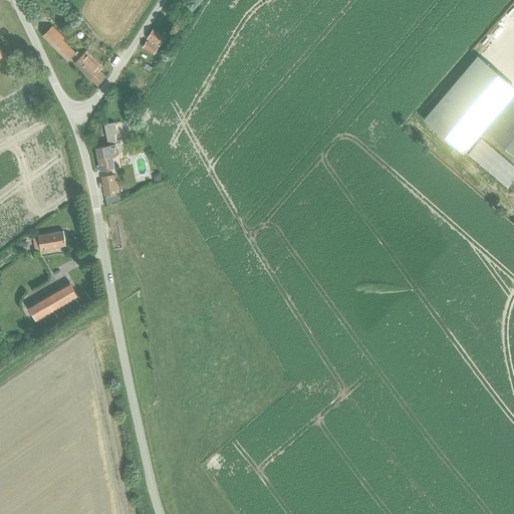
[(67,61),(72,56),(76,53),(73,50),(62,40),(64,38),(52,26),(42,35),(67,61)]
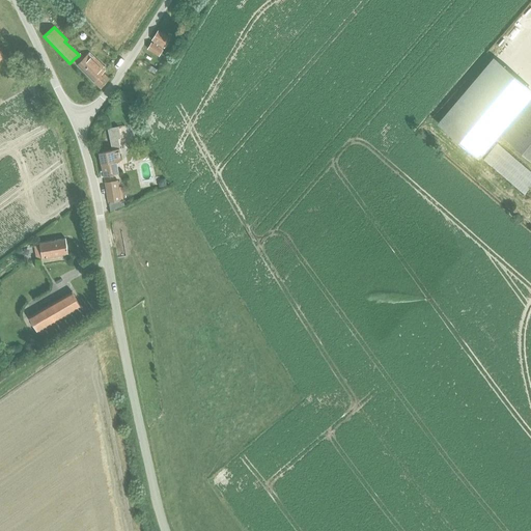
[(151,43),(147,49),(160,56),(163,50),(164,48),(165,48),(171,38),(158,30),(151,40),(155,42),(154,45),(151,43)]
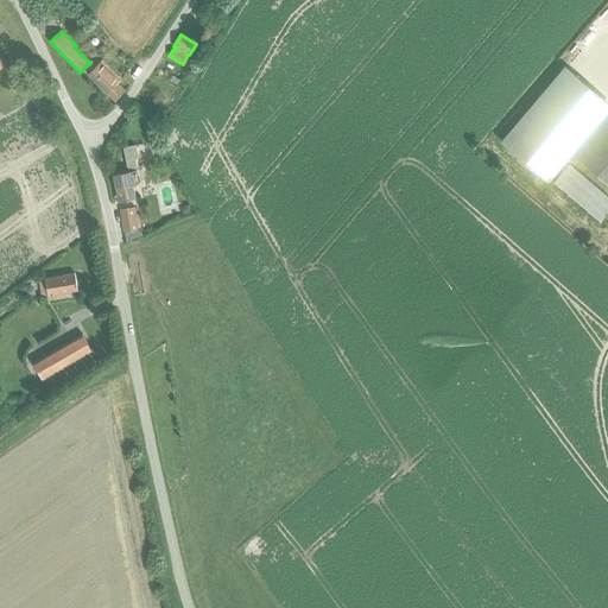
[(90,71),(88,74),(115,101),(125,92),(118,83),(119,83),(115,80),(119,77),(102,61),(96,65),(92,61),(90,63),(86,67),(90,71)]
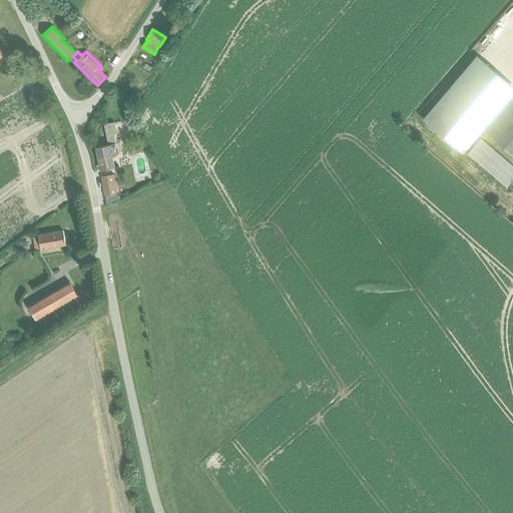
[(422,119),(462,152),(512,90),(512,87),(477,55),(422,119)]
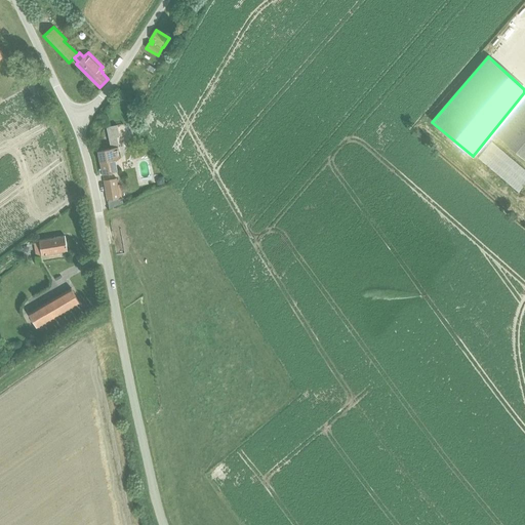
[(524,93),(493,132),(524,158),(524,93)]
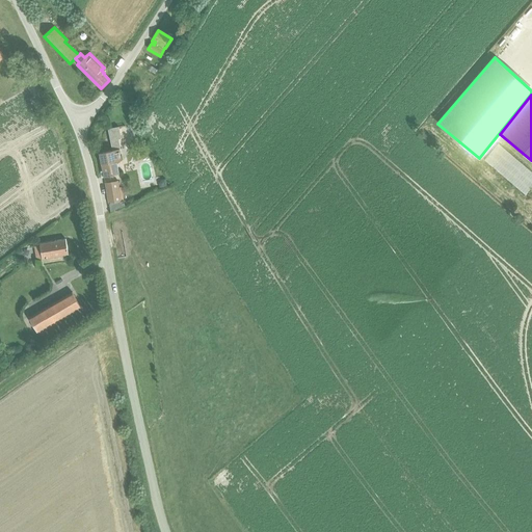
[(115,161),(121,160),(122,159),(120,150),(121,150),(118,139),(122,138),(118,127),(108,130),(113,151),(100,154),(104,177),(118,174),(115,161)]
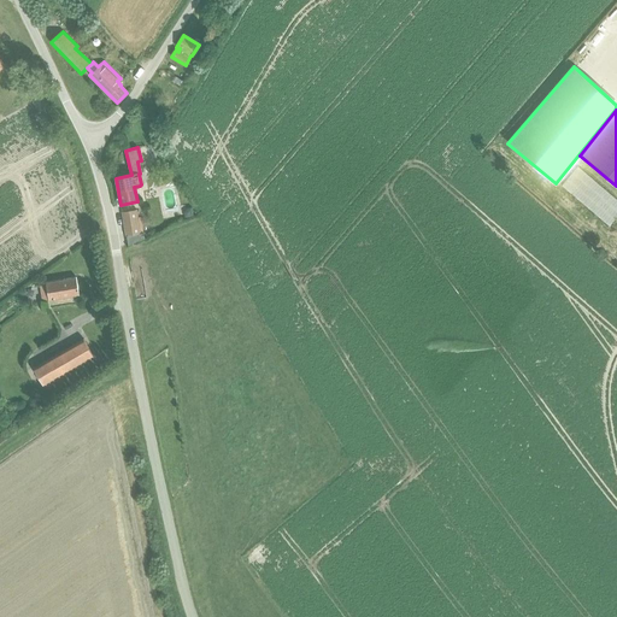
[(122,212),(125,236),(141,233),(144,231),(141,221),(141,216),(137,217),(136,210),(122,212)]
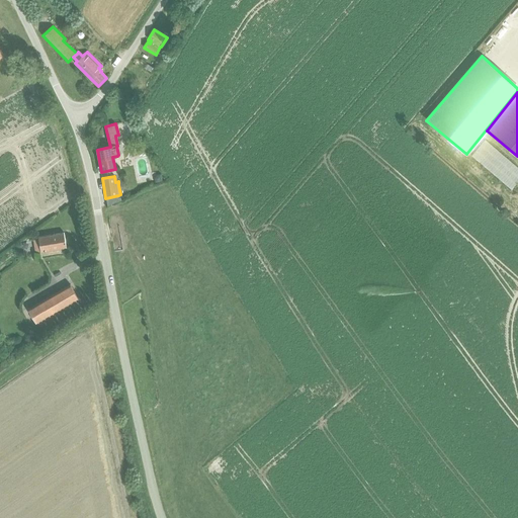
[(40,252),(67,248),(64,233),(38,237),(40,252)]
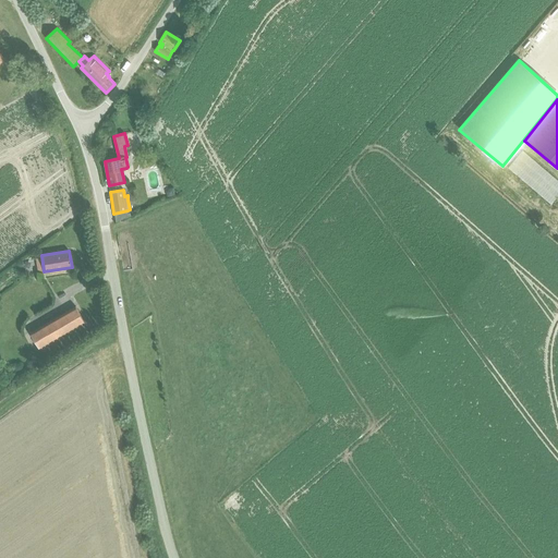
[(39,349),(85,323),(75,307),(31,334),(39,349)]
